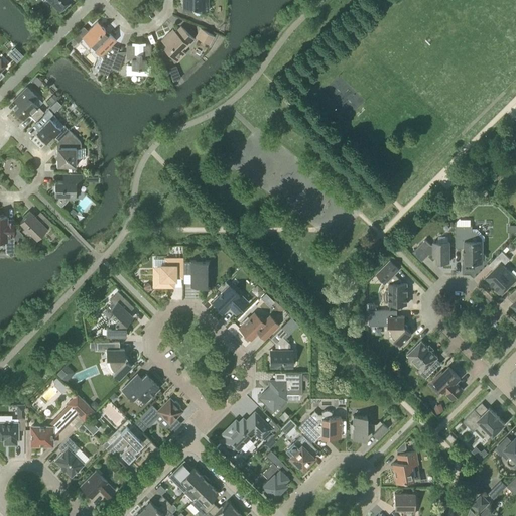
[(47,0),(59,11),(59,10),(61,12),(68,5),(67,4),(70,0),(47,0)]
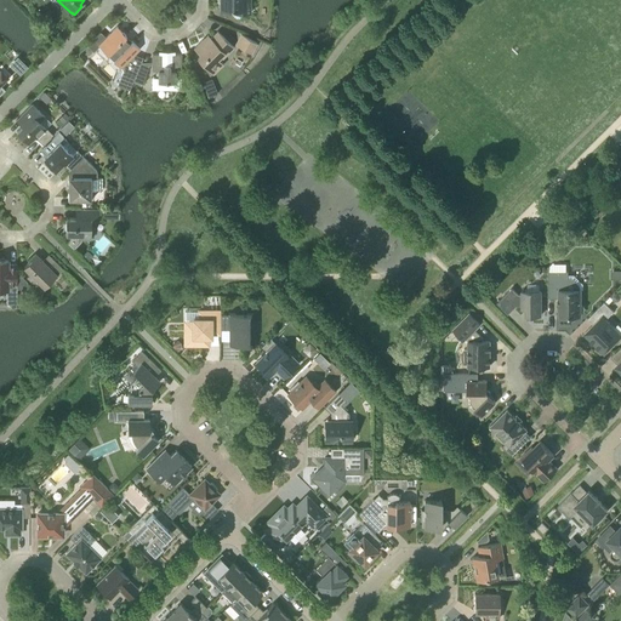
[(250,0),(220,0),(220,10),(233,10),(233,13),(233,15),(234,16),(235,17),(237,17),(238,17),(239,17),(240,17),(240,16),(241,16),(241,15),(241,13),(243,13),(243,0),(250,0)]
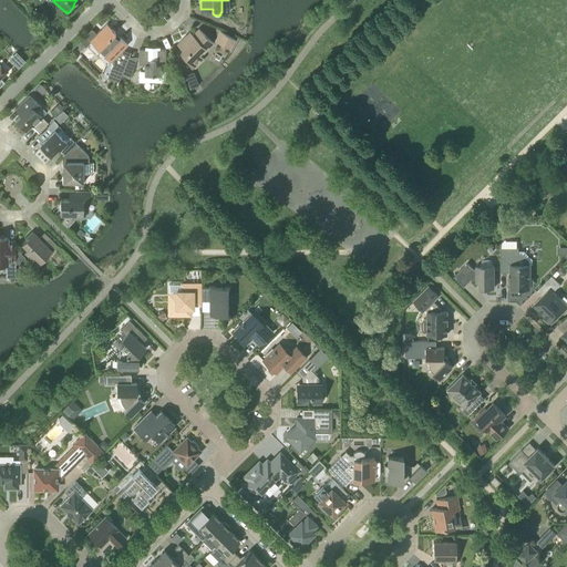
[(90,41),(111,61),(127,44),(120,37),(119,39),(113,34),(115,32),(106,23),(90,41)]
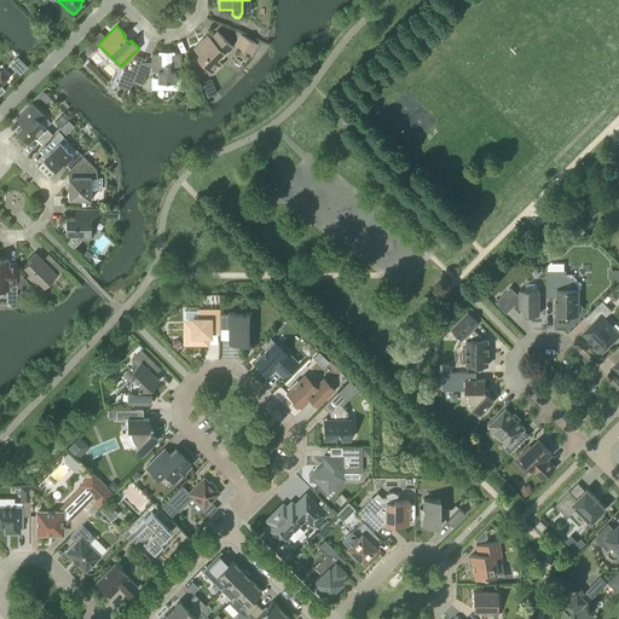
[(194,48),(198,53),(196,57),(213,74),(223,63),(220,61),(233,47),(217,32),(210,38),(207,39),(206,40),(203,39),(194,48)]
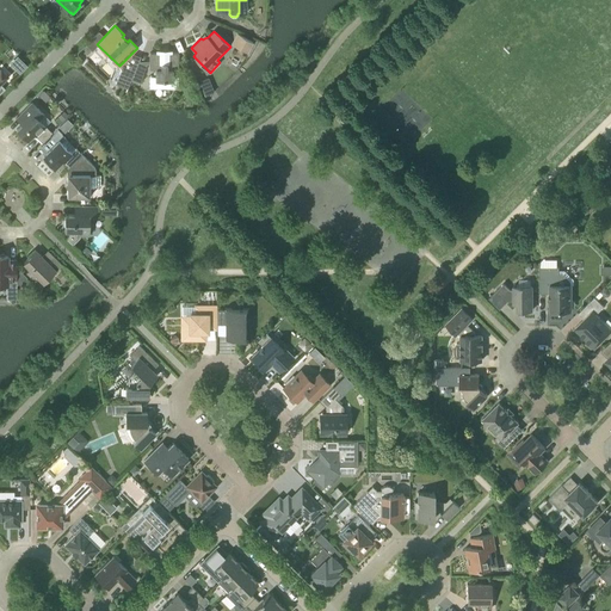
[(236,32),(230,43),(247,53),(253,42),(236,32)]
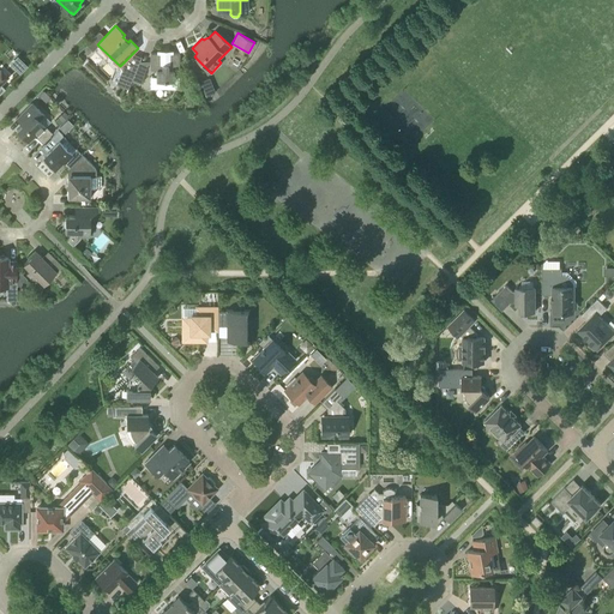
[(150,77),(150,88),(180,88),(179,77),(174,77),(174,70),(179,70),(179,53),(169,53),(169,56),(161,56),(161,53),(150,53),(150,70),(156,70),(156,77),(150,77)]
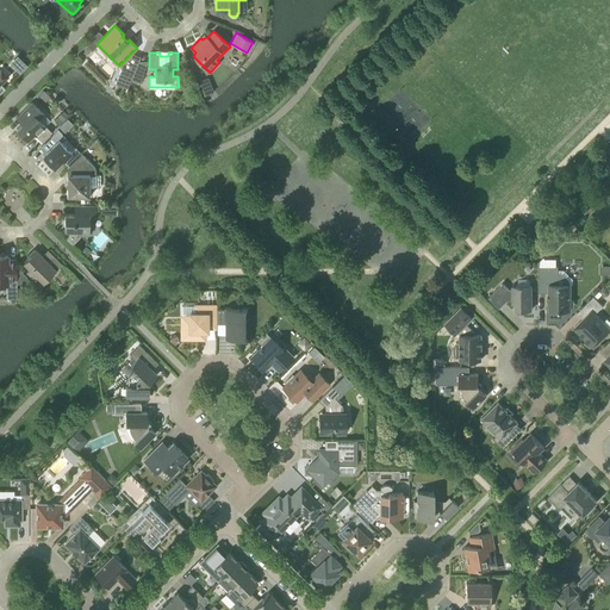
[(17,56),(10,63),(19,74),(27,67),(27,66),(24,63),(17,56)]
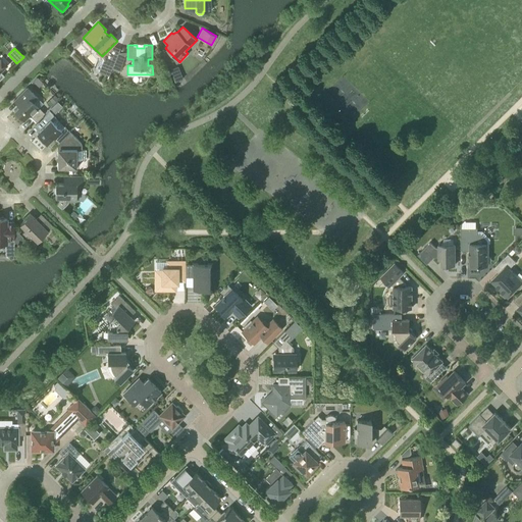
[(103,59),(98,70),(109,75),(111,68),(113,63),(103,59)]
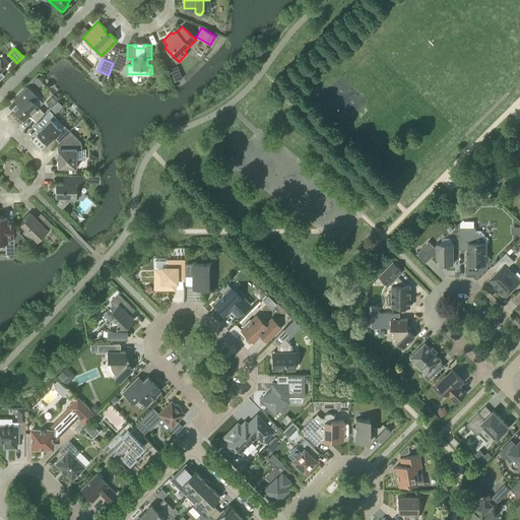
[(113,63),(111,68),(118,71),(121,65),(114,63),(113,64),(113,63)]
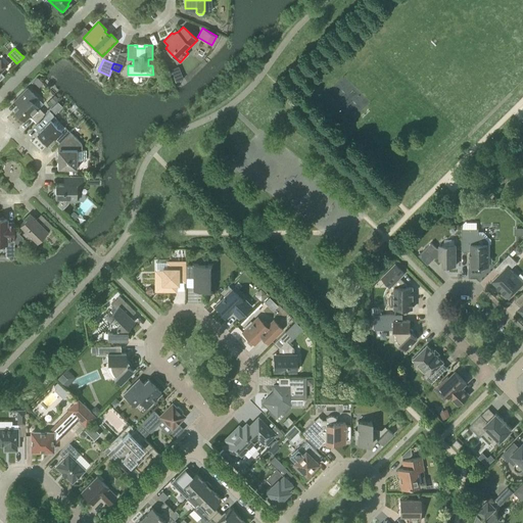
[(179,66),(171,70),(175,82),(183,79),(179,66)]
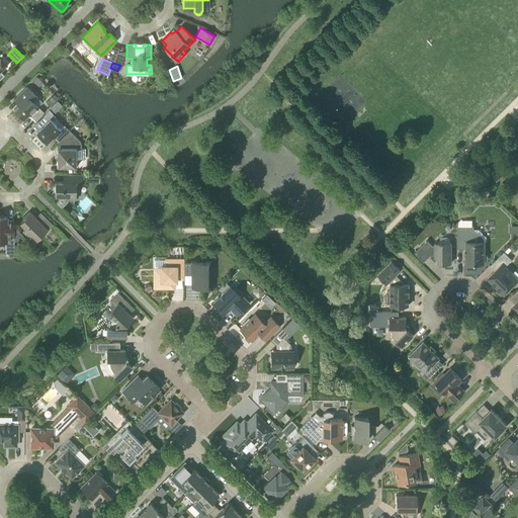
[(27,86),(17,96),(13,99),(18,104),(14,109),(23,119),(29,114),(30,115),(38,106),(32,101),(37,97),(27,86)]
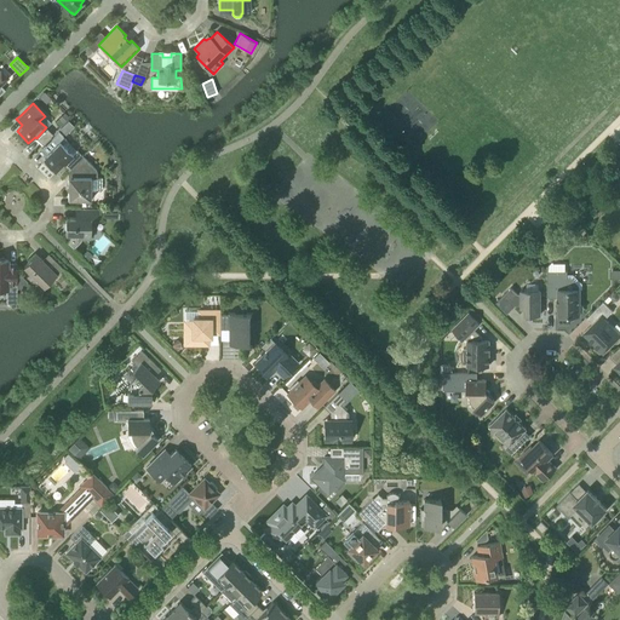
[(70,168),(82,156),(78,150),(70,158),(59,147),(67,141),(58,132),(52,139),(57,144),(44,158),(46,161),(45,164),(55,173),(58,171),(56,170),(63,162),(64,164),(65,164),(70,168)]
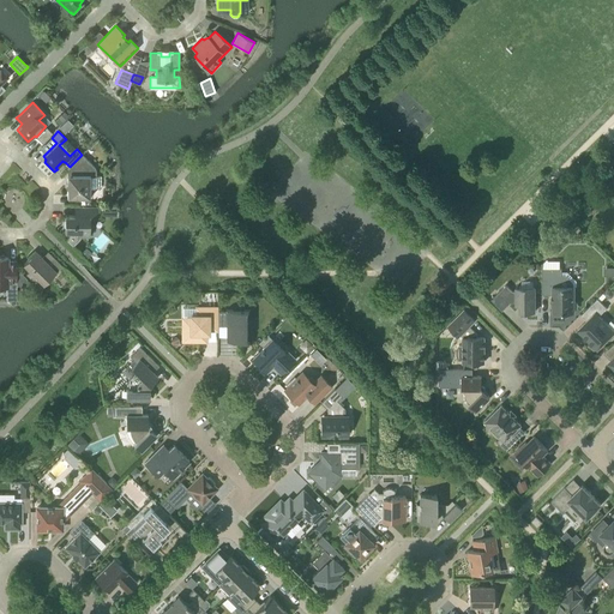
[(72,181),(67,181),(65,185),(67,187),(67,197),(90,197),(90,187),(101,186),(101,175),(96,175),(96,169),(82,155),(70,167),(67,169),(72,174),(72,181)]
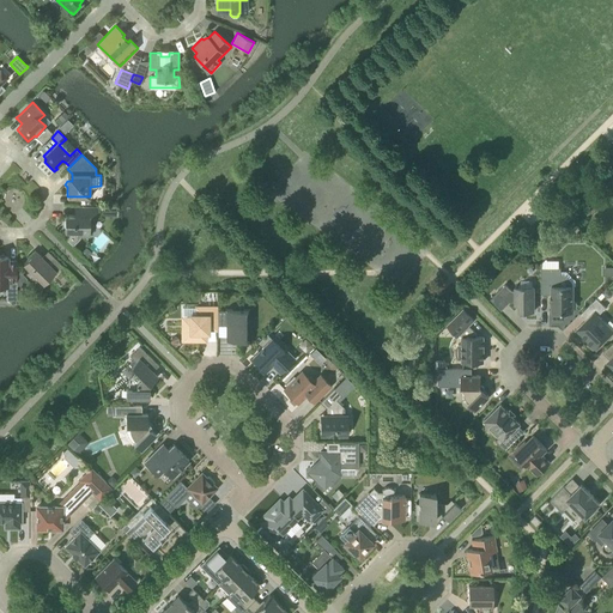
[(74,206),(74,214),(65,214),(65,231),(66,231),(66,235),(65,235),(65,238),(72,246),(79,238),(79,235),(90,235),(90,218),(98,218),(98,207),(91,207),(74,206)]
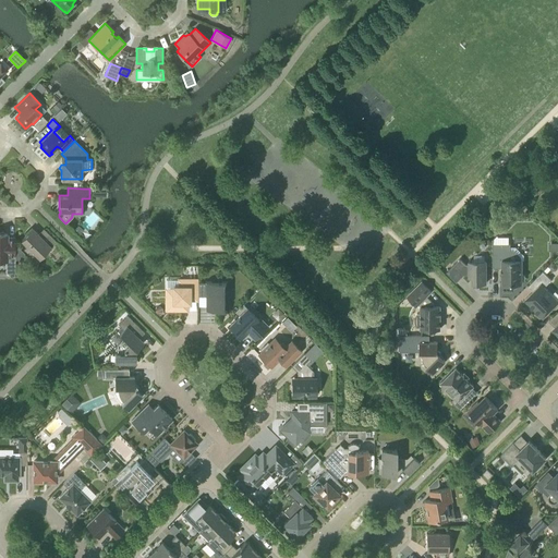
[(79,225),(73,230),(79,235),(84,230),(79,225)]
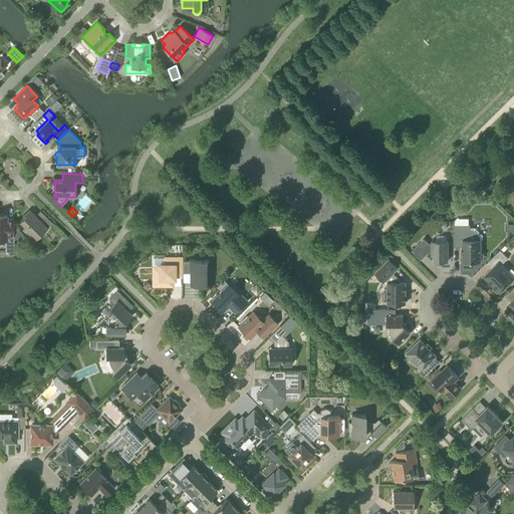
[(32,233),(37,238),(47,227),(52,222),(42,213),(37,218),(30,210),(20,221),(24,226),(22,228),(29,235),(32,233)]
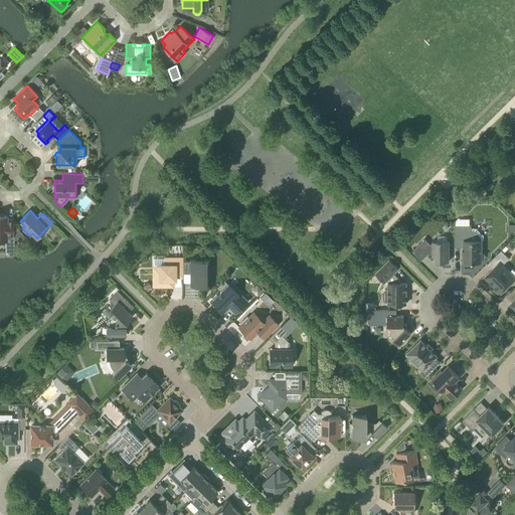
[(6,236),(14,236),(14,219),(6,219),(6,215),(0,214),(0,239),(6,239),(6,236)]
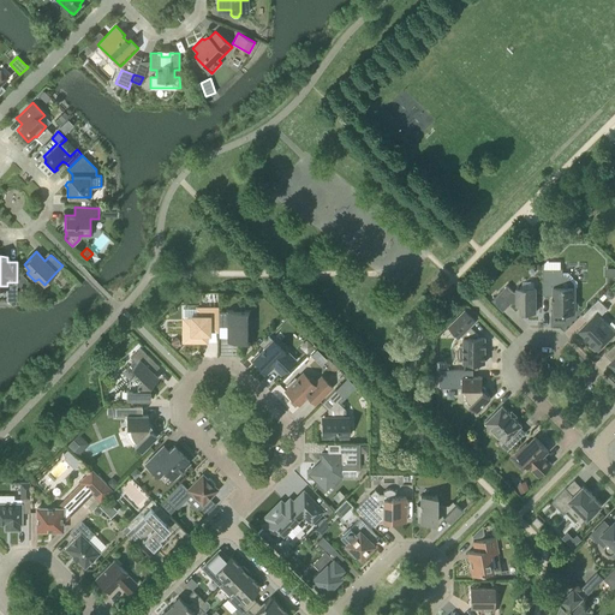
[(562,287),(562,275),(562,268),(543,268),(543,294),(554,294),(554,312),(563,312),(568,316),(572,312),(575,312),(575,309),(579,305),(575,300),(575,287),(562,287)]
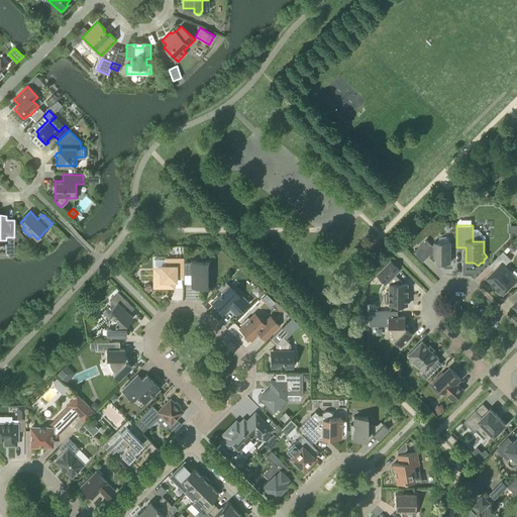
[(426,239),(414,252),(423,262),(430,254),(437,254),(437,263),(450,263),(450,242),(434,242),(434,244),(431,244),(426,239)]
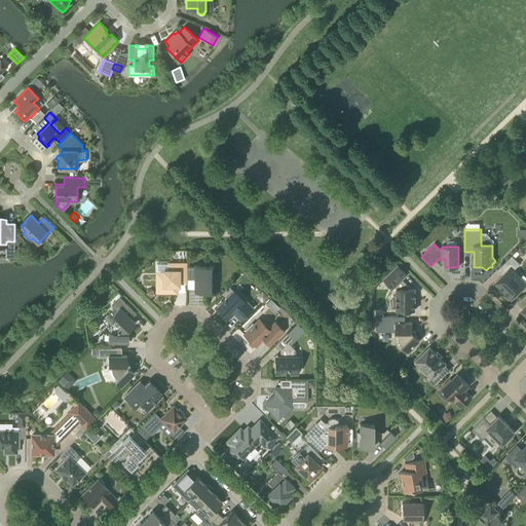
[(512,299),(525,285),(525,283),(514,270),(520,264),(512,256),(497,270),(502,274),(494,283),(505,293),(504,295),(509,299),(511,299),(512,299)]
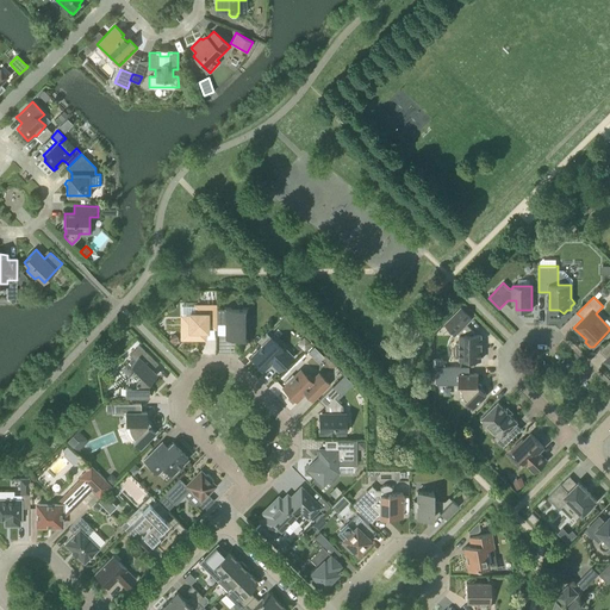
[(182,338),(198,338),(198,337),(203,337),(203,335),(204,335),(204,331),(207,331),(207,328),(215,328),(215,306),(197,306),(197,313),(190,313),(190,319),(182,319),(182,338)]
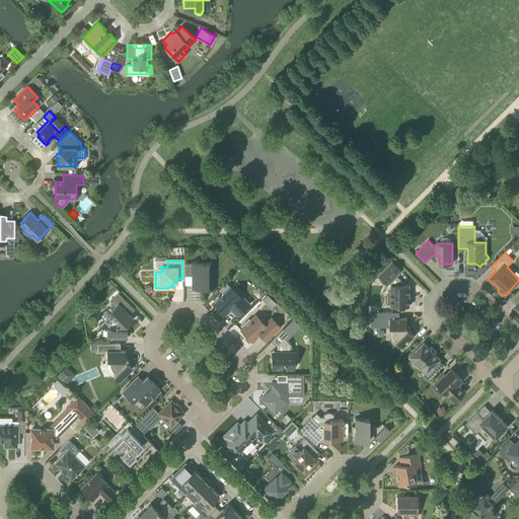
[(191,276),(191,284),(191,288),(212,288),(212,287),(208,287),(208,262),(191,262),(191,263),(184,263),(184,276),(191,276)]
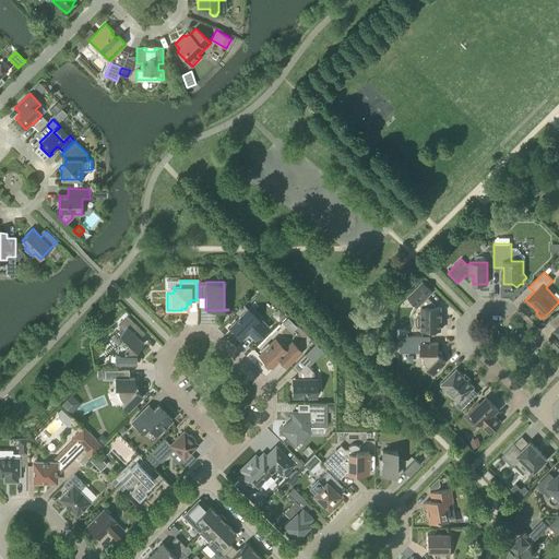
[(417,328),(421,328),(421,330),(441,330),(441,326),(442,326),(442,325),(441,325),(441,322),(442,321),(441,321),(441,307),(435,307),(435,304),(427,297),(432,292),(423,282),(407,297),(418,307),(420,305),(421,306),(421,313),(417,313),(416,316),(416,318),(416,319),(416,322),(416,323),(417,328)]
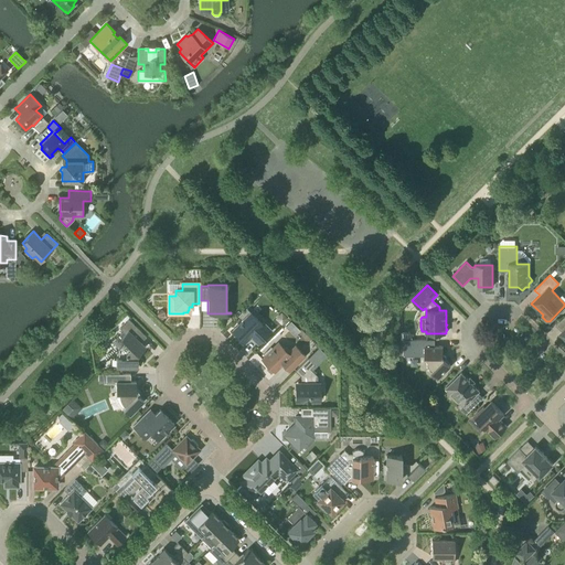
[(258,343),(272,330),(263,322),(262,323),(251,312),(246,308),(247,307),(246,307),(238,315),(243,320),(233,330),(245,341),(251,336),(258,343)]
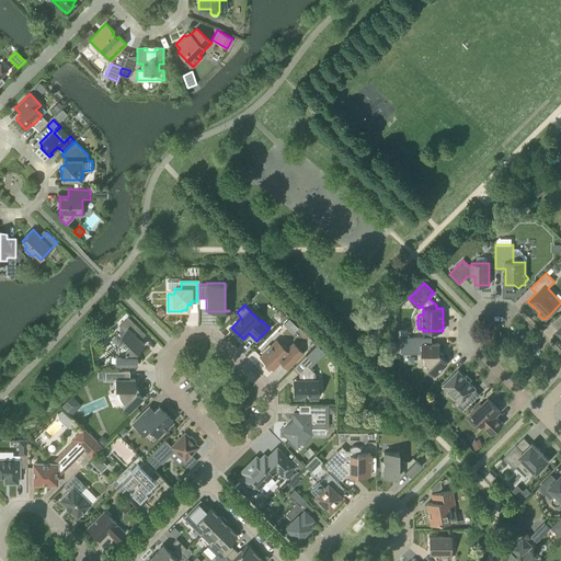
[(145,334),(128,317),(119,325),(124,331),(119,334),(124,340),(117,346),(117,355),(115,355),(115,365),(137,365),(137,352),(145,344),(139,340),(145,334)]
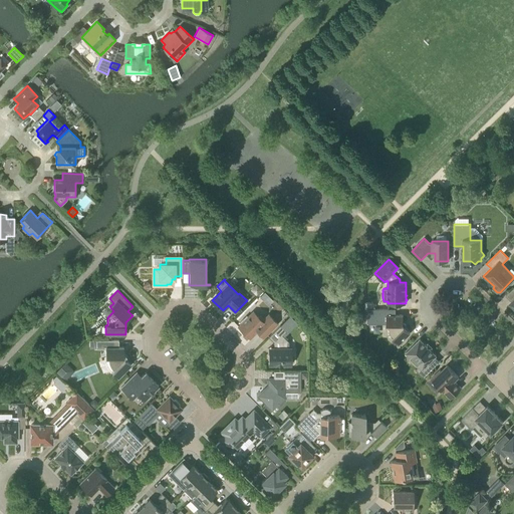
[(369,323),(387,323),(389,323),(389,326),(390,329),(391,332),(392,334),(394,336),(393,337),(399,343),(410,332),(405,327),(406,325),(405,323),(403,322),(403,315),(396,315),(396,309),(369,309),(369,323)]
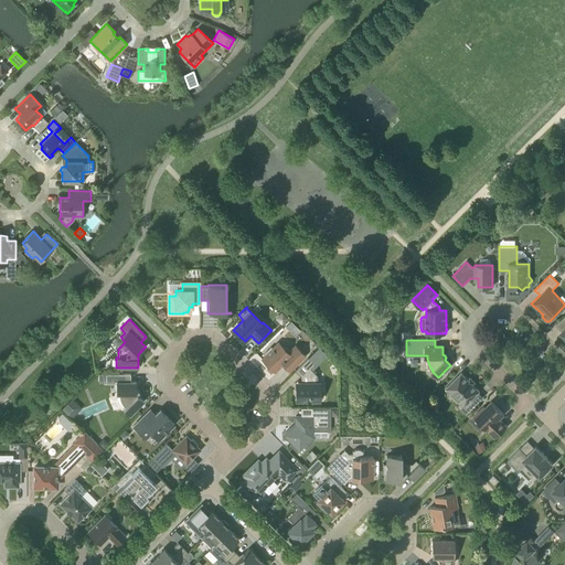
[(283,363),(289,371),(305,355),(295,345),(289,351),(286,348),(285,349),(278,343),(273,349),(270,347),(264,353),(266,355),(262,359),(275,371),(283,363)]
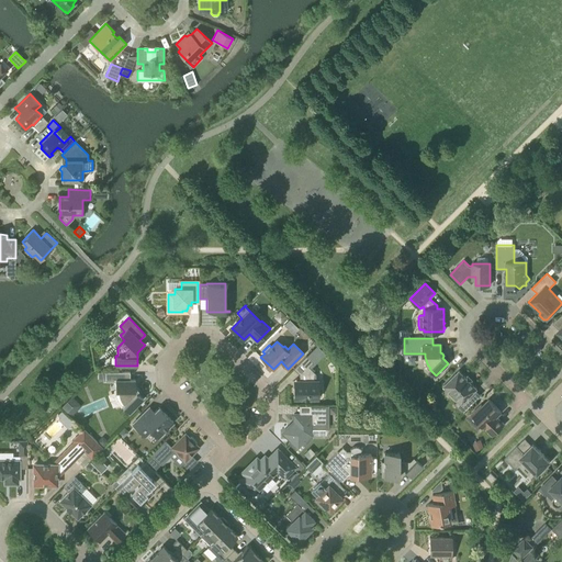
[(300,381),(294,381),(293,381),(293,398),(312,398),(314,401),(316,398),(318,398),(318,396),(321,394),(318,391),(318,381),(315,381),(315,373),(308,367),(313,362),(306,356),(293,368),(300,374),(300,381)]
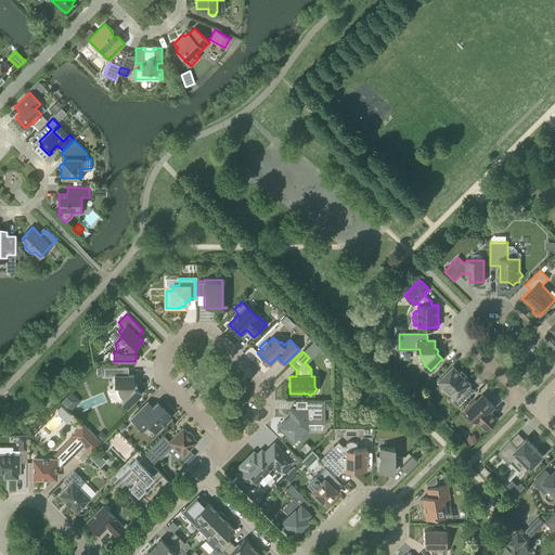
[(438,381),(449,391),(452,396),(449,399),(457,408),(468,397),(463,391),(470,384),(453,365),(438,381)]
